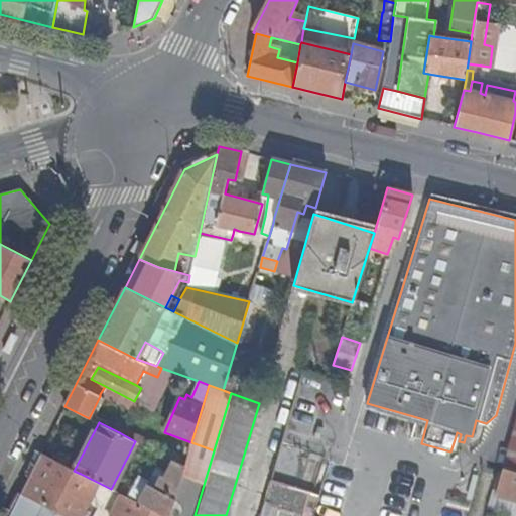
[(515,425),(512,438),(503,474),(515,477),(515,425)]
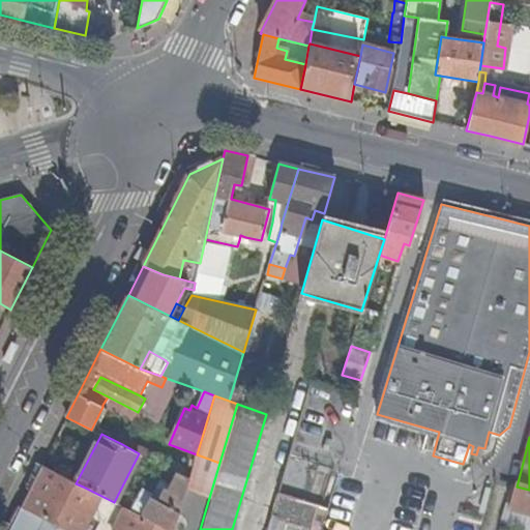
[(125,438),(122,444),(139,453),(142,447),(125,438)]
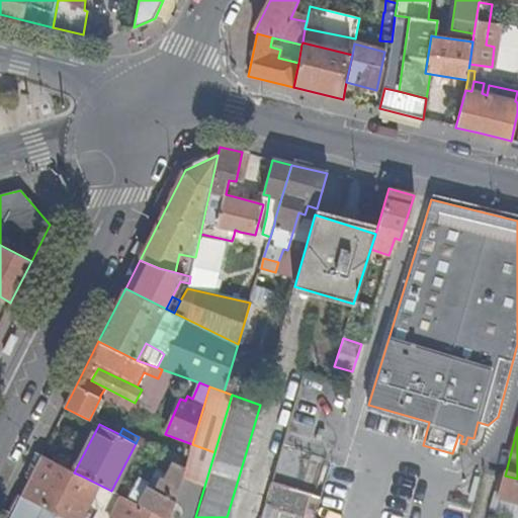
[(70,497),(81,476),(74,472),(41,455),(30,477),(70,497)]
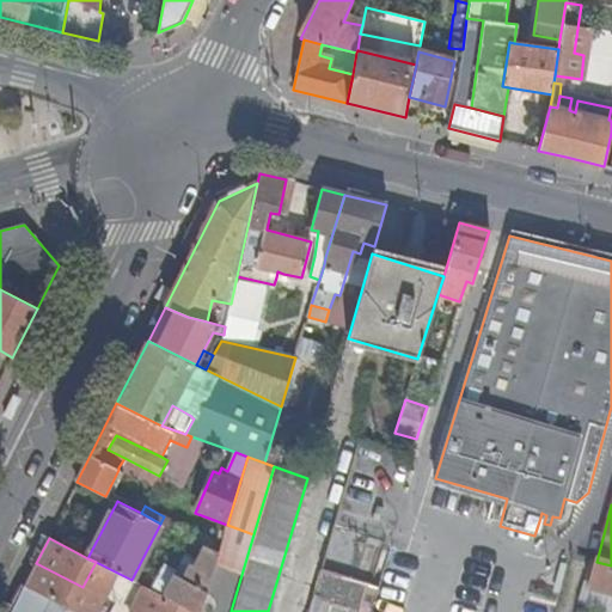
[(173,554),(183,558),(195,563),(202,549),(182,538),(173,554)]
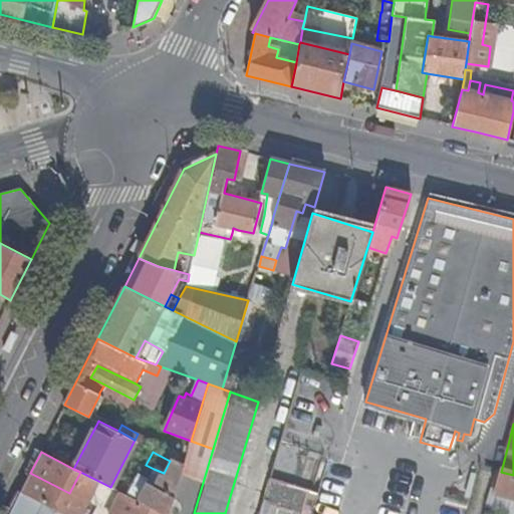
[(169,513),(184,467),(170,461),(164,473),(154,469),(147,484),(136,478),(127,496),(161,513),(169,513)]
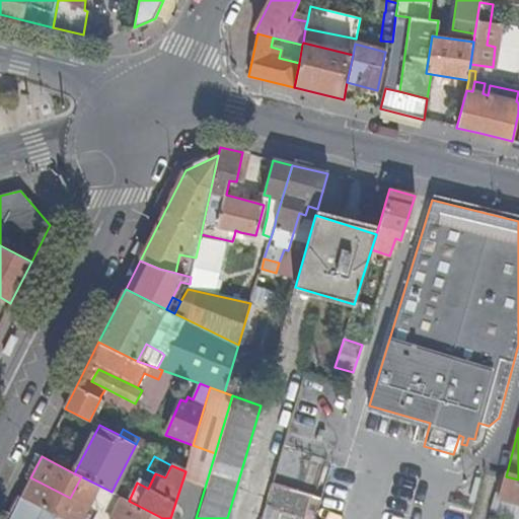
[(499,502),(518,507),(518,479),(506,476),(499,502)]
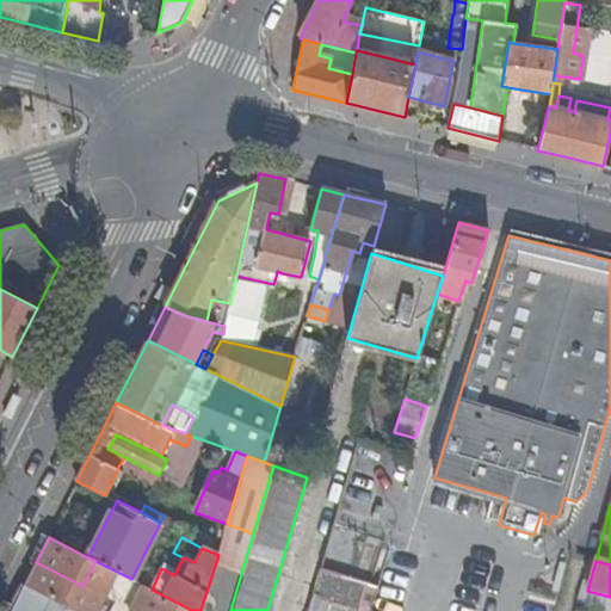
[(72,609),(82,586),(36,562),(24,585),(72,609)]
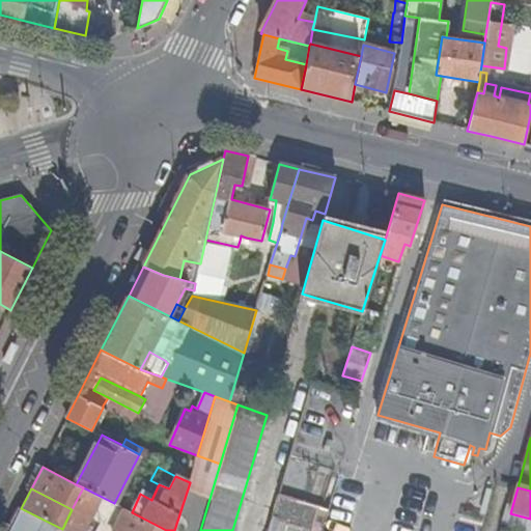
[(320,530),(327,509),(278,496),(268,530),(320,530)]
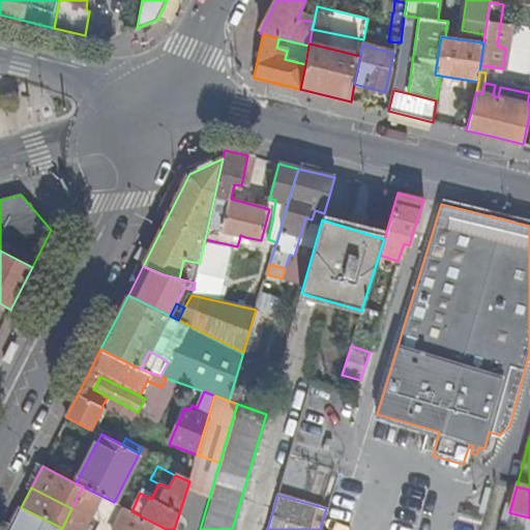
[(64,529),(62,528),(21,507),(9,529),(64,529)]
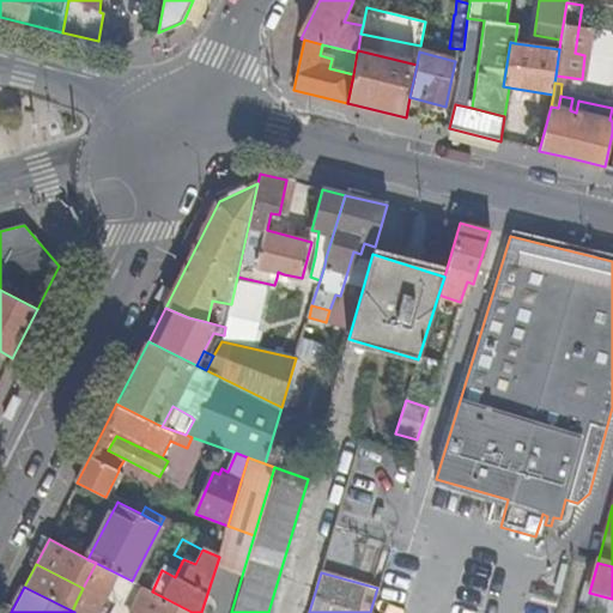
[(192,612),(152,592),(146,589),(134,612),(192,612)]
